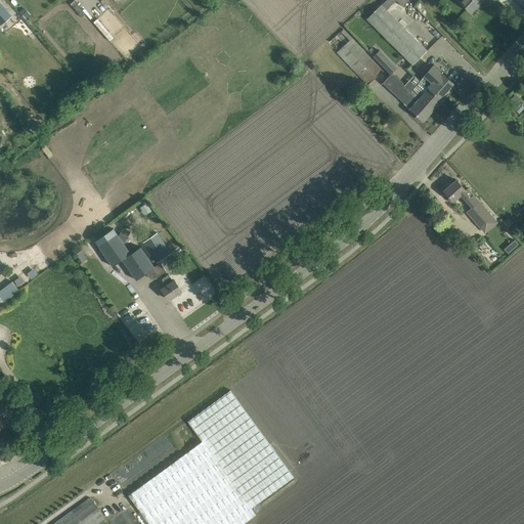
[(412,64),(427,50),(387,9),(396,0),(403,6),(409,0),(408,0),(386,0),(382,4),(367,19),(412,64)]
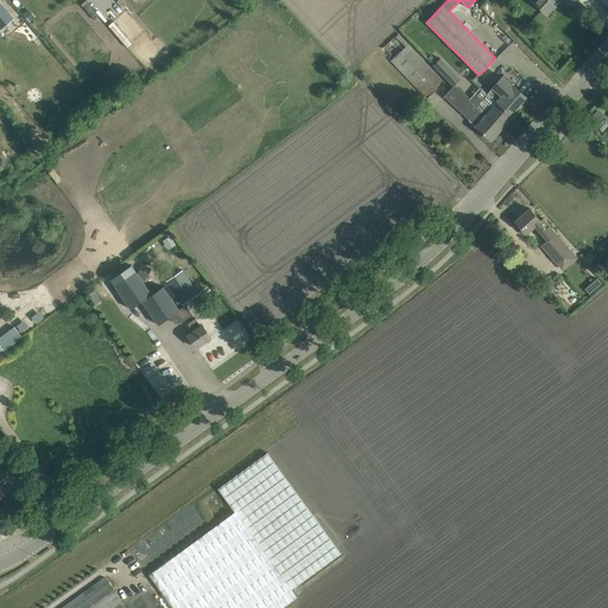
[(534,0),(533,1),(548,14),(559,0),(534,0)]
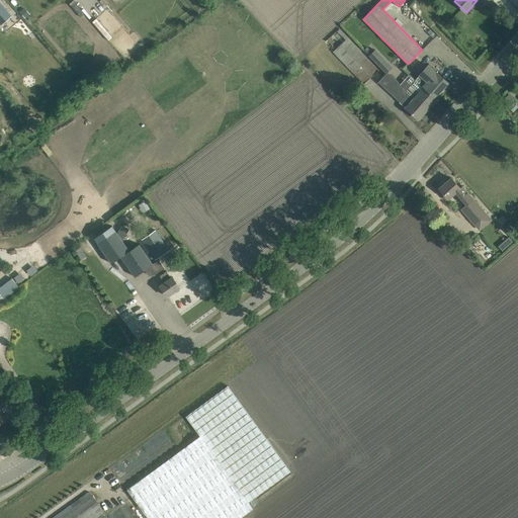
[(30,14),(24,8),(20,12),(25,18),(30,14)]
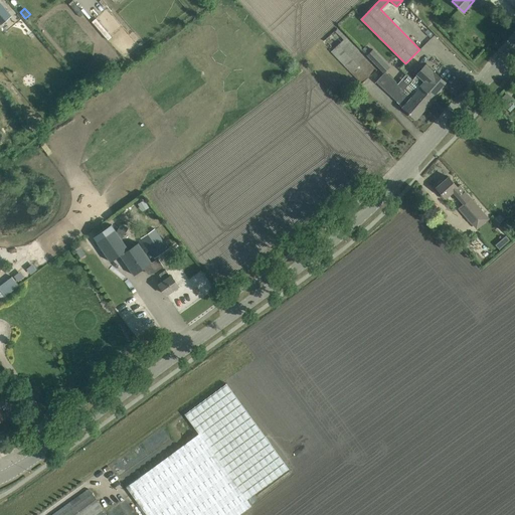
[(332,51),(331,51),(362,83),(377,69),(346,37),(343,39),(341,41),(339,43),(335,47),(332,50),(332,51)]
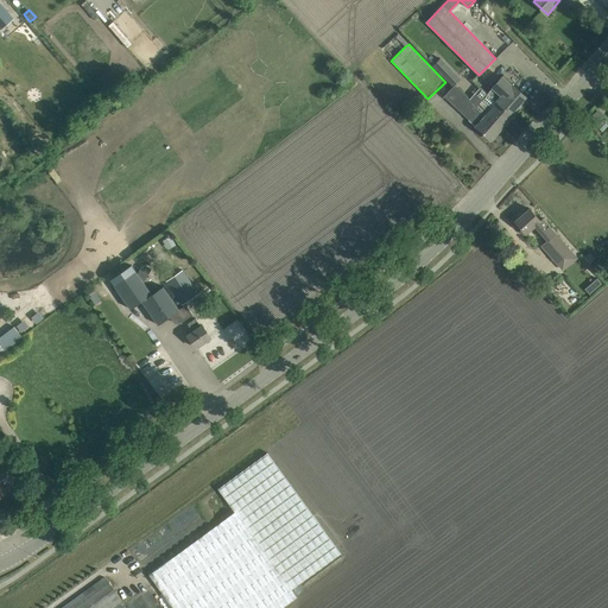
[(431,55),(428,59),(454,86),(455,84),(461,78),(441,57),(437,61),(431,55)]
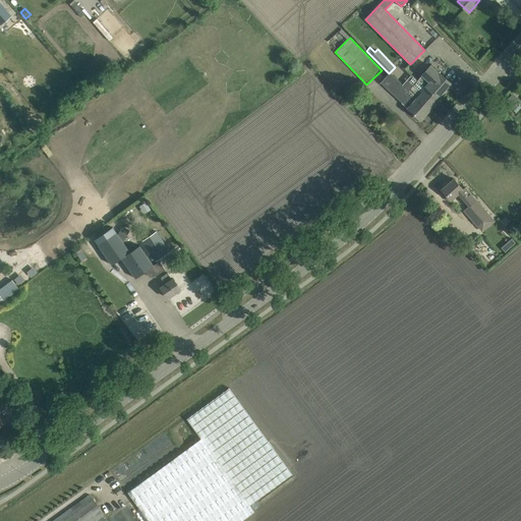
[(426,88),(440,99),(452,84),(439,72),(430,65),(417,80),(426,88)]
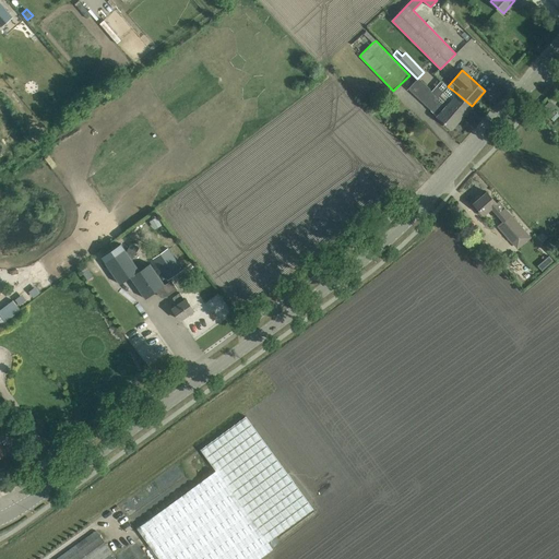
[(418,79),(408,88),(431,110),(435,107),(441,113),(437,116),(452,129),(462,117),(438,96),(433,93),(431,91),(418,79)]
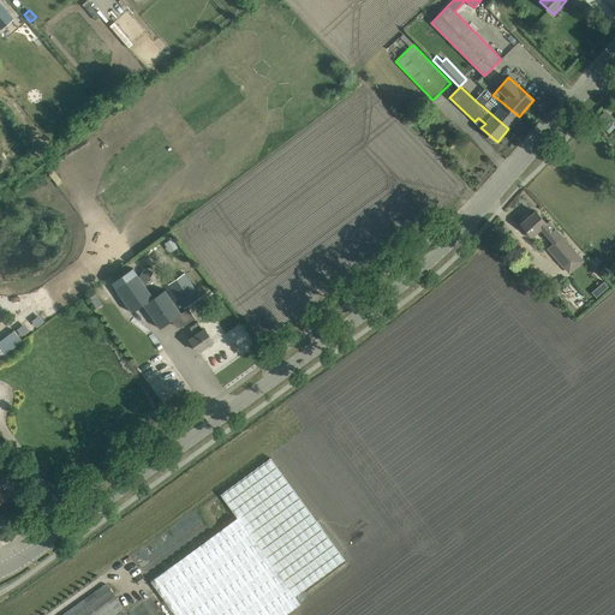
[(488,100),(482,106),(508,129),(519,117),(503,103),(497,109),(488,100)]
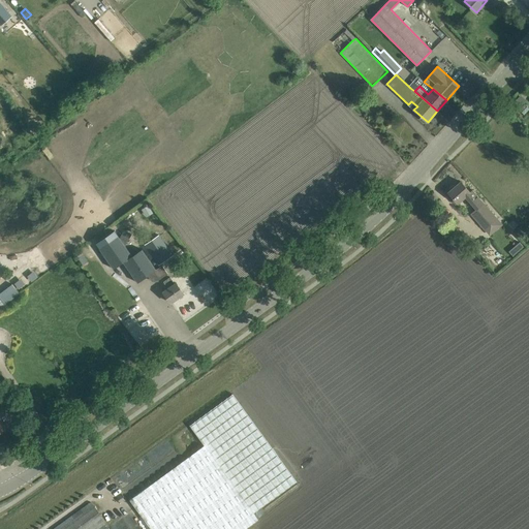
[(518,98),(510,105),(516,111),(523,103),(518,98)]
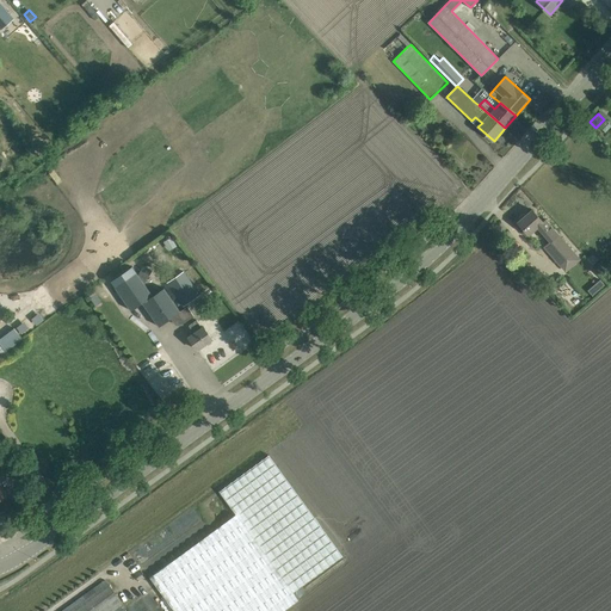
[(520,220),(518,222),(523,228),(520,230),(526,236),(537,227),(550,241),(544,247),(560,265),(574,253),(545,220),(543,222),(532,209),(525,215),(524,214),(523,214),(519,217),(519,218),(520,220)]
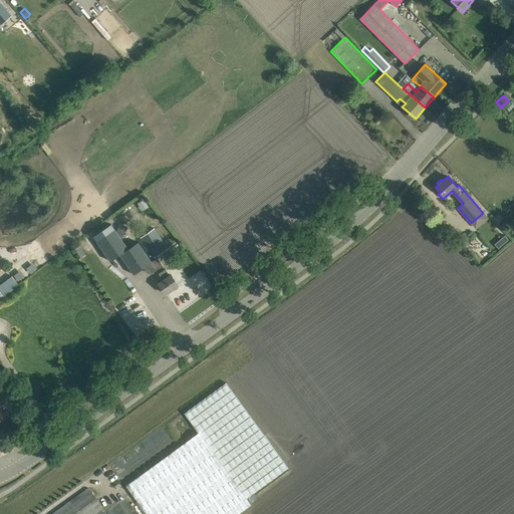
[(145,200),(138,204),(143,211),(149,207),(145,200)]
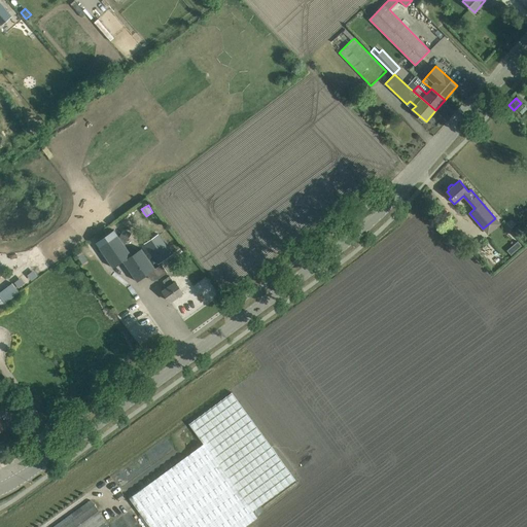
[(109,233),(98,240),(102,245),(112,238),(109,233)]
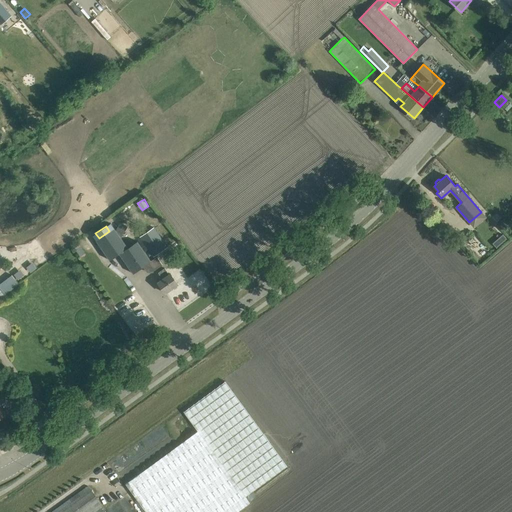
[(133,273),(147,264),(152,272),(163,265),(157,256),(151,261),(137,241),(128,248),(114,228),(109,231),(99,238),(96,240),(110,259),(110,260),(120,253),(133,273)]
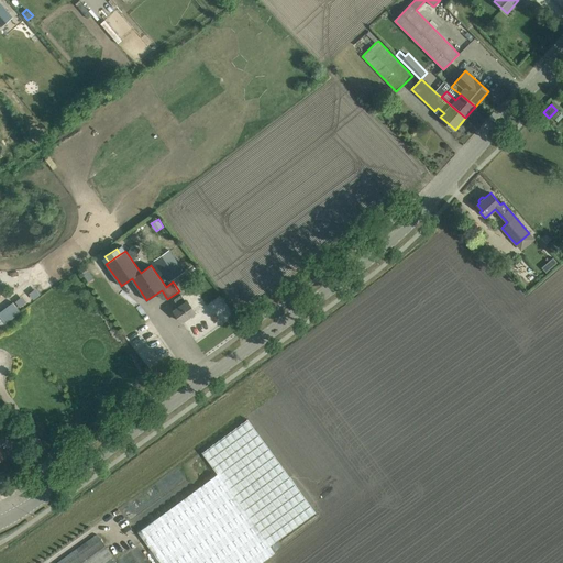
[(155,261),(169,282),(184,272),(169,251),(155,261)]
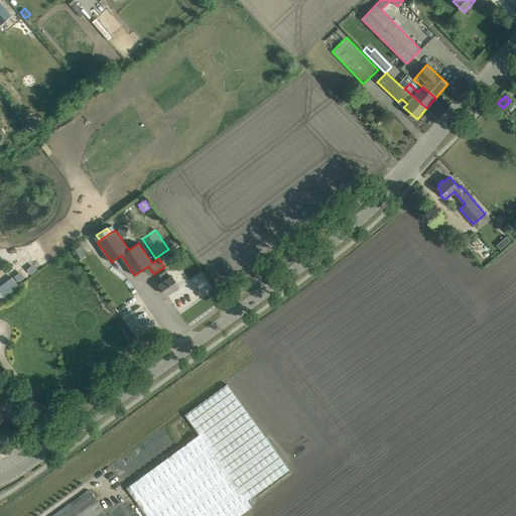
[(507,236),(503,240),(507,245),(511,241),(507,236)]
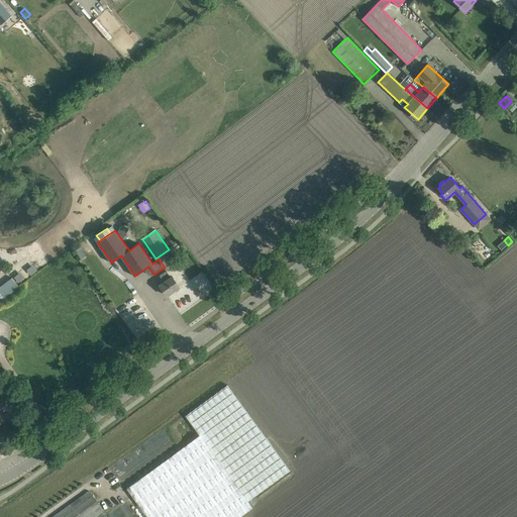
[(46,255),(38,263),(41,267),(50,261),(46,255)]
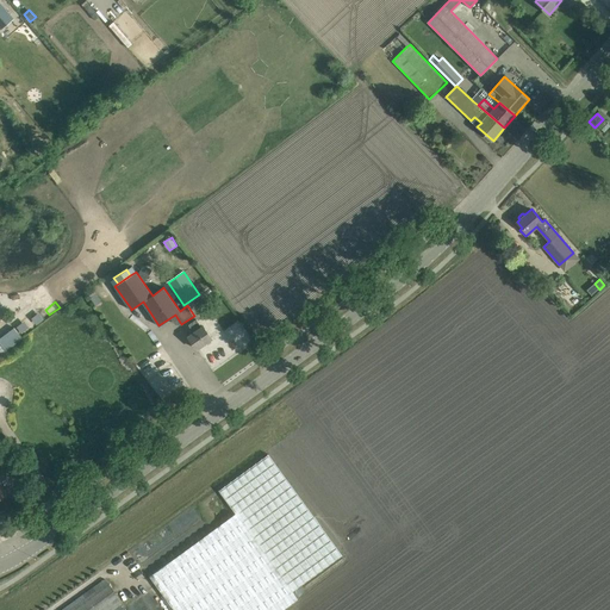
[(201,327),(197,319),(188,324),(194,332),(188,336),(197,349),(212,338),(204,327),(201,327)]
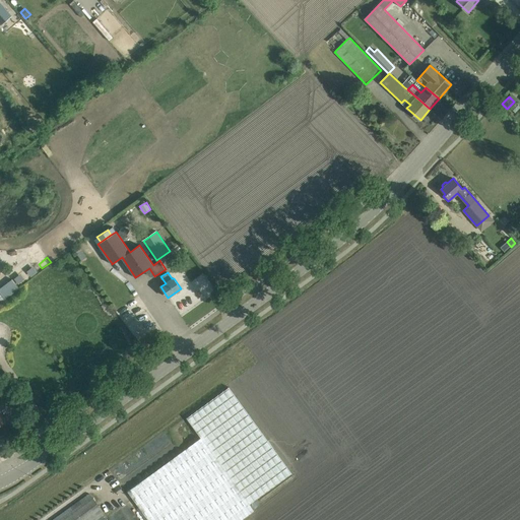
[(0,291),(5,299),(19,288),(12,280),(0,288),(0,291)]
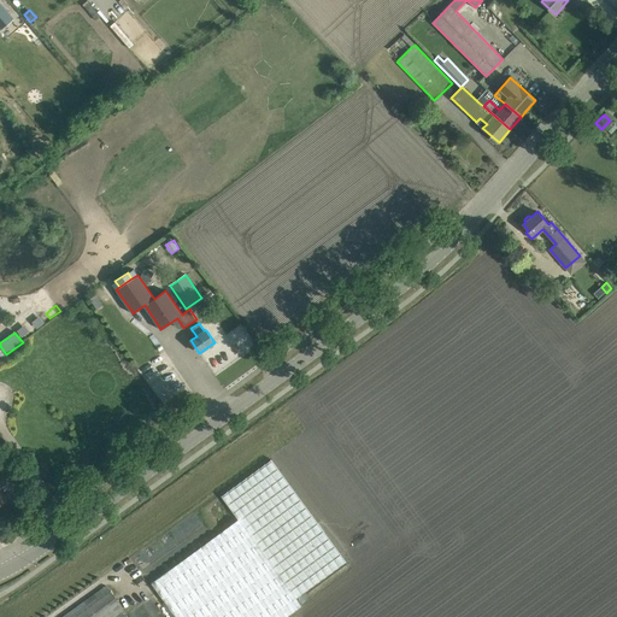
[(174,616),(287,616),(303,606),(297,599),(347,562),(271,459),(221,497),(238,519),(150,583),(174,616)]
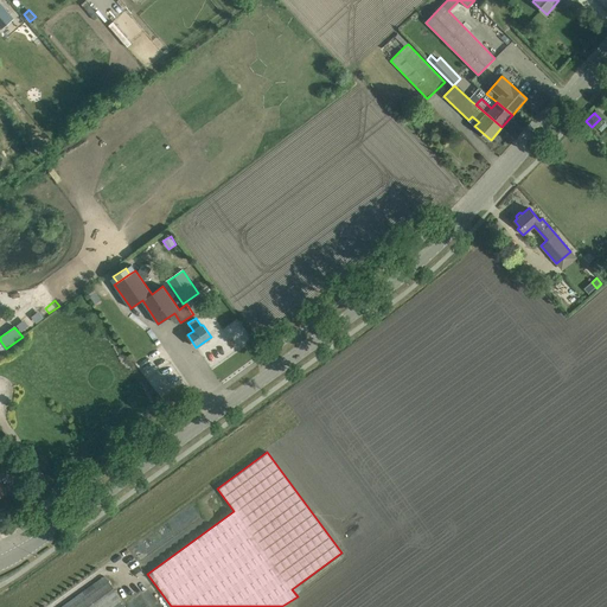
[(113,606),(122,600),(106,576),(62,606),(113,606)]
